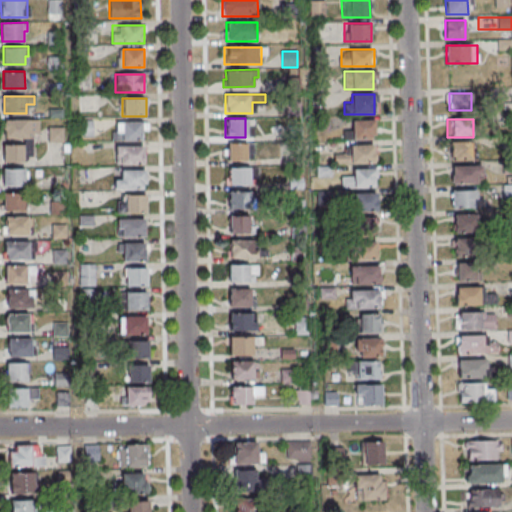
[(4,143),(4,162),(36,162),(35,120),(4,120),(4,143)]
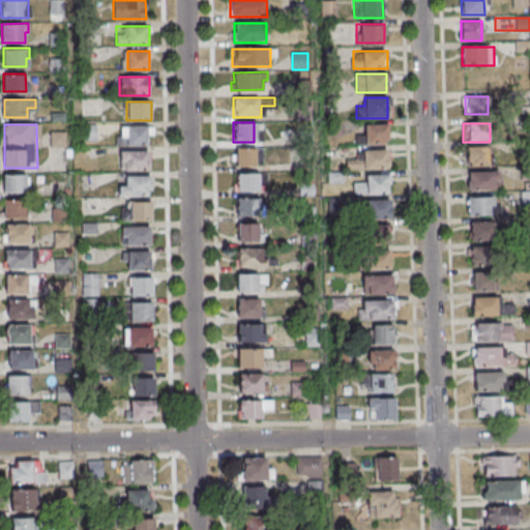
[(387,124),(364,124),(364,134),(356,134),(356,144),(387,144),(387,124)]
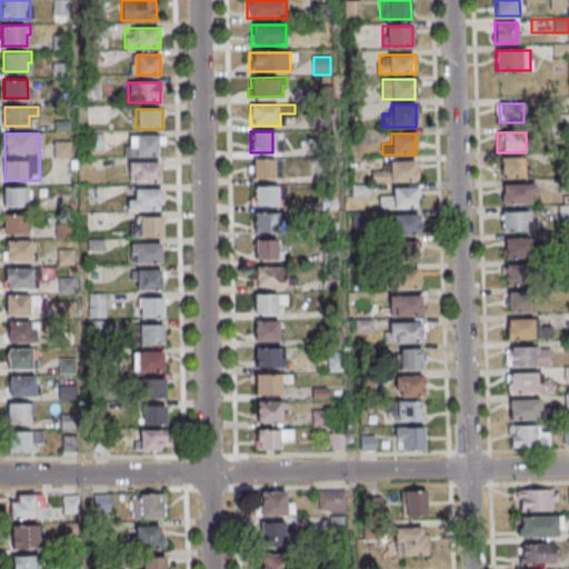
[(127,136),(127,157),(160,157),(160,136),(127,136)]
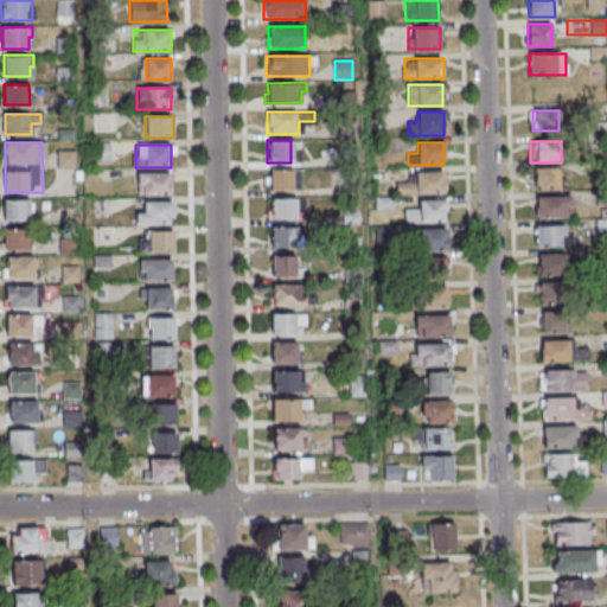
[(61,167),(74,167),(74,154),(61,154),(61,167)]
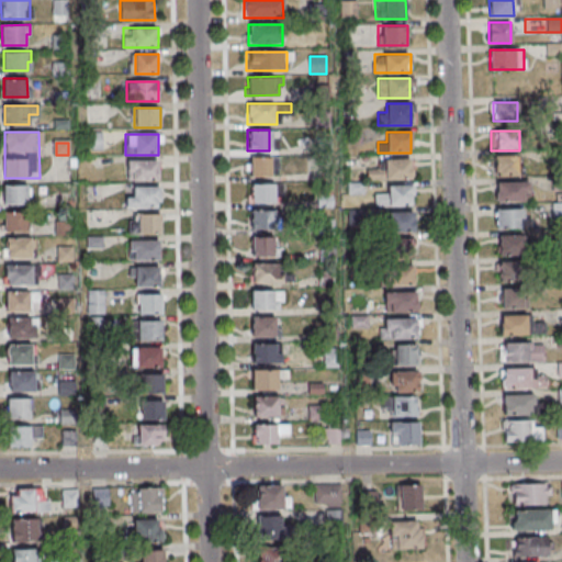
[(247,156),(269,155),(269,176),(247,177),(247,156)]
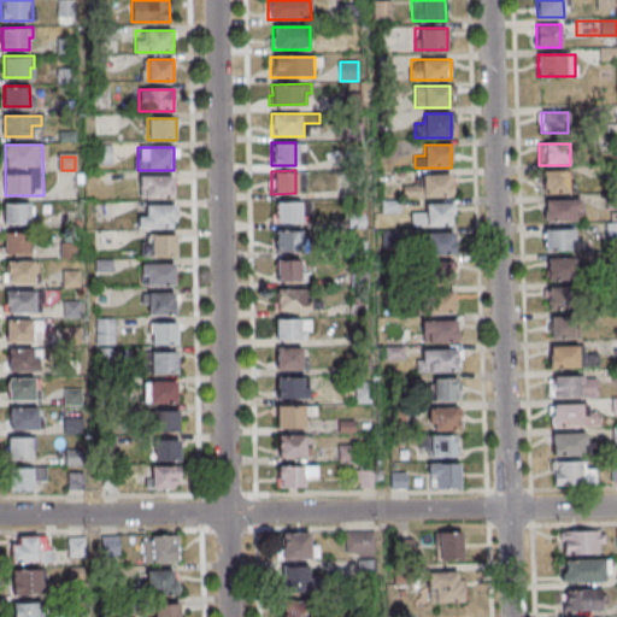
[(541,172),(541,193),(570,193),(570,172),(541,172)]
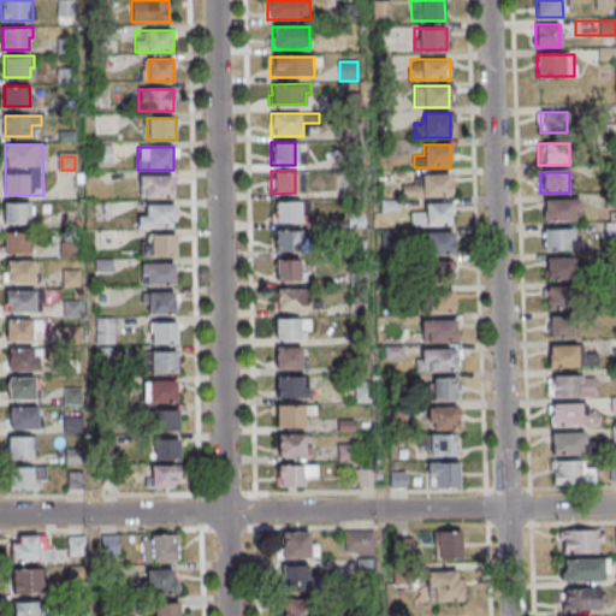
[(401,185),(401,197),(451,196),(451,175),(414,175),(414,185),(401,185)]
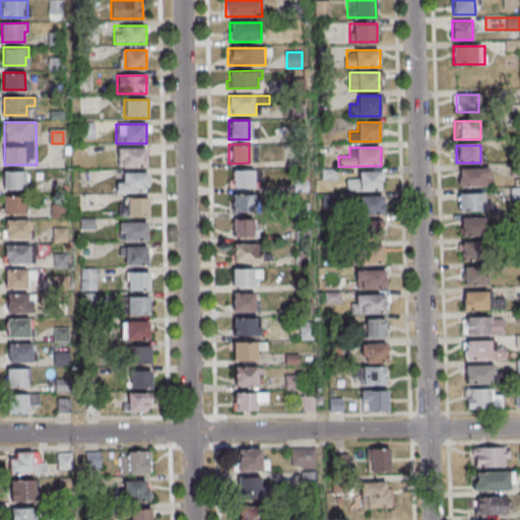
[(117,148),(146,148),(146,166),(117,166),(117,148)]
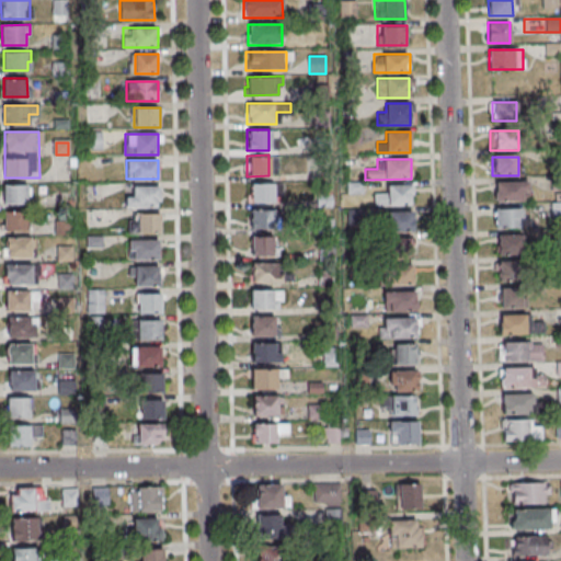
[(249,182),(270,181),(271,202),(249,203),(249,182)]
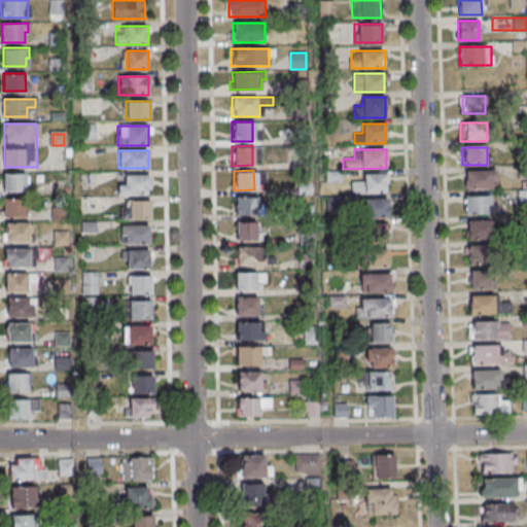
[(497,172),(464,172),(464,190),(497,190),(497,172)]
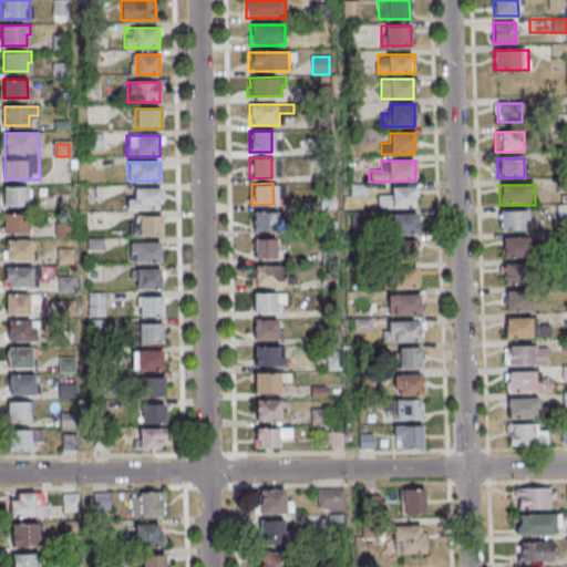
[(3,186),(28,186),(28,205),(3,206),(3,186)]
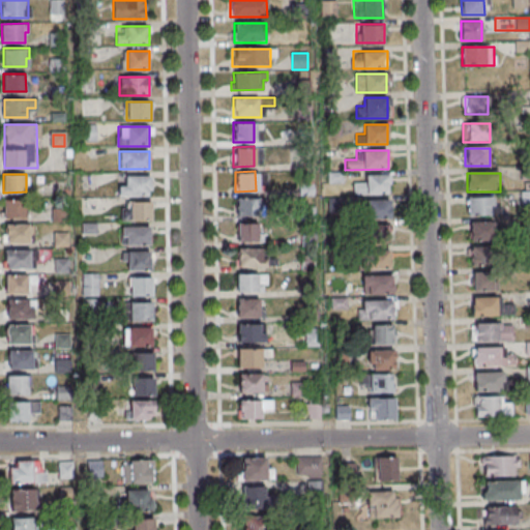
[(354,183),(354,194),(391,194),(391,175),(364,175),(364,183),(354,183)]
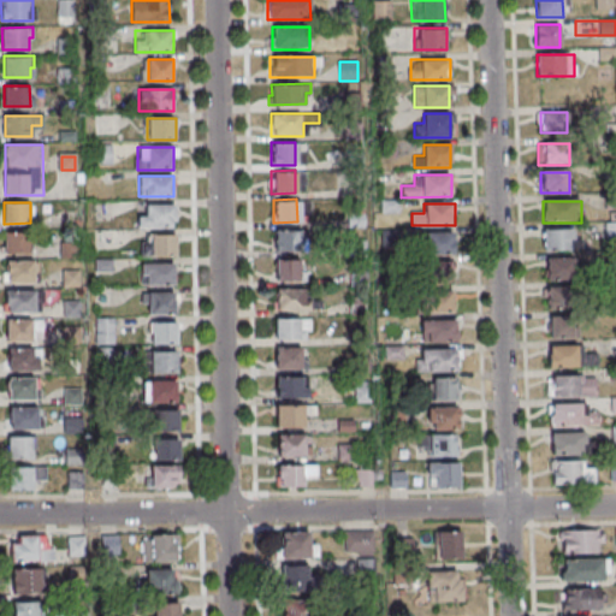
[(176,205),(177,220),(171,220),(172,227),(137,227),(137,215),(146,215),(146,205),(176,205)]
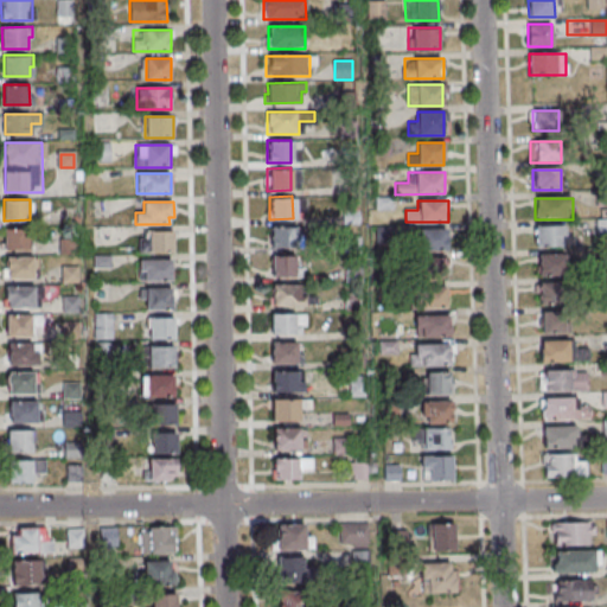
[(269,225),(293,224),(294,247),(270,248),(269,225)]
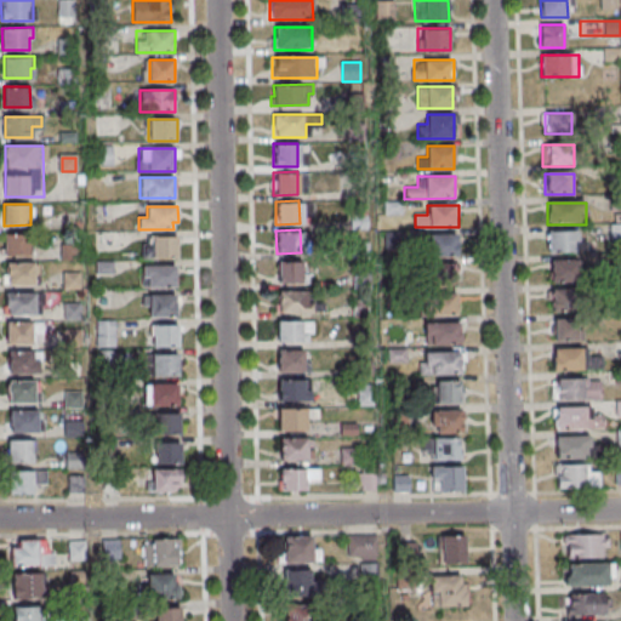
[(547,233),(547,254),(581,254),(581,233),(547,233)]
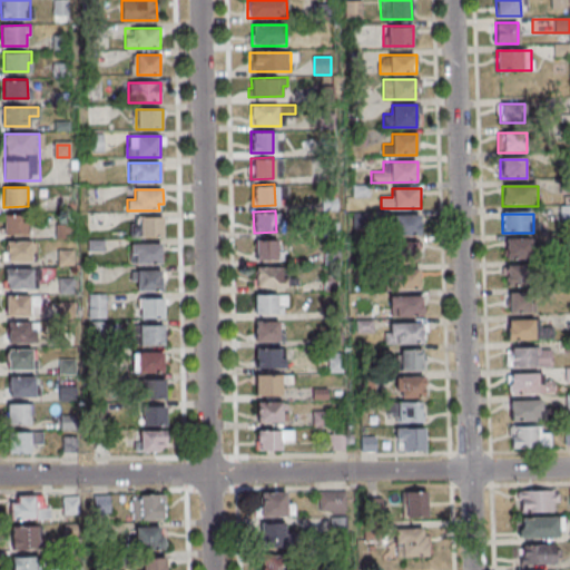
[(420,235),(420,215),(393,215),(393,235),(420,235)]
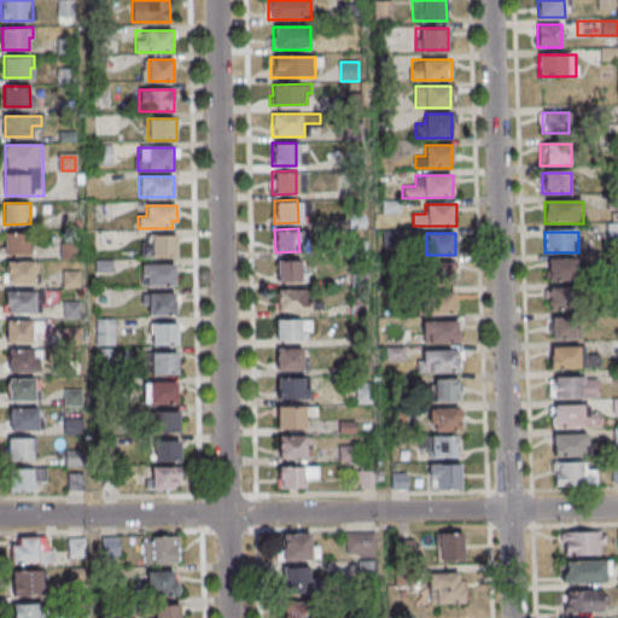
[(5,255),(29,255),(29,234),(5,234),(5,255)]
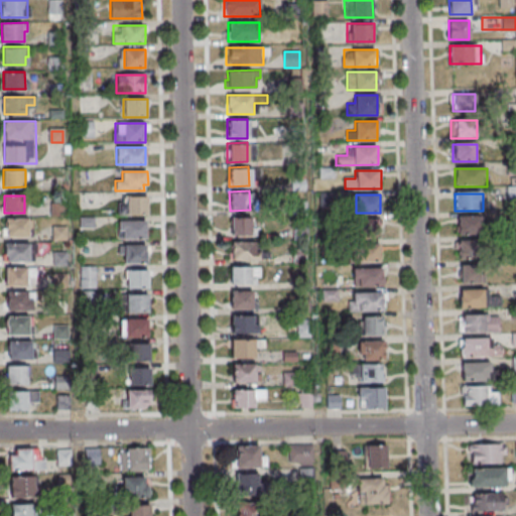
[(148,215),(148,197),(124,197),(124,215),(148,215)]
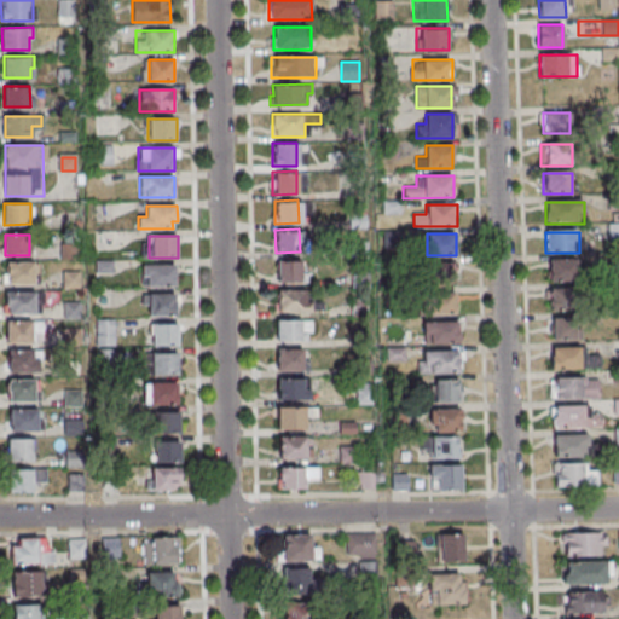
[(275,260),(299,259),(299,282),(275,282),(275,260)]
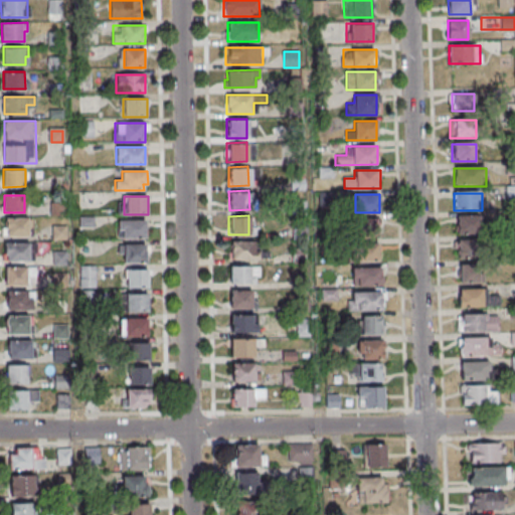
[(29,216),(29,235),(2,235),(1,227),(5,227),(5,217),(29,216)]
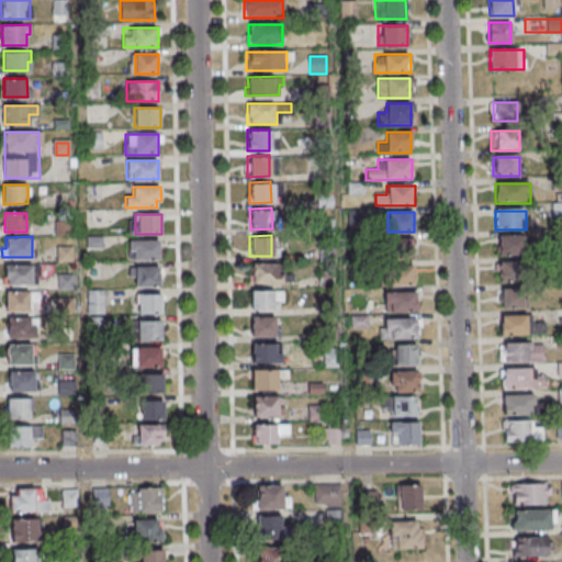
[(523,236),(497,236),(497,256),(523,256),(523,236)]
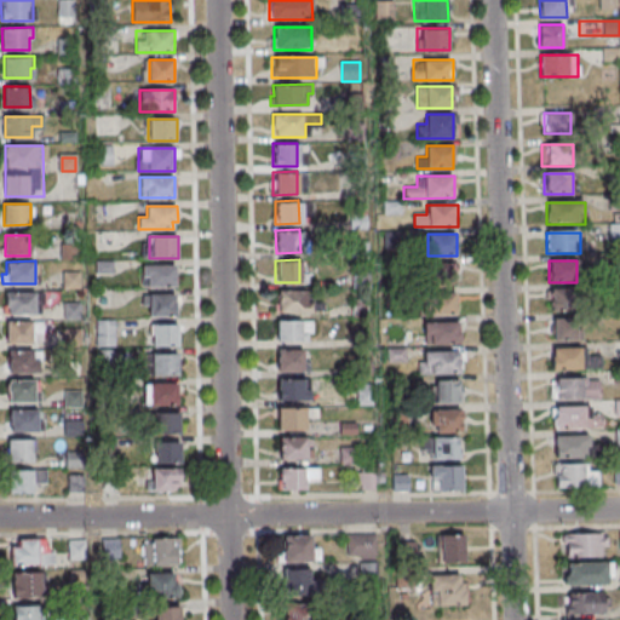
[(177,264),(177,287),(142,287),(142,265),(177,264)]
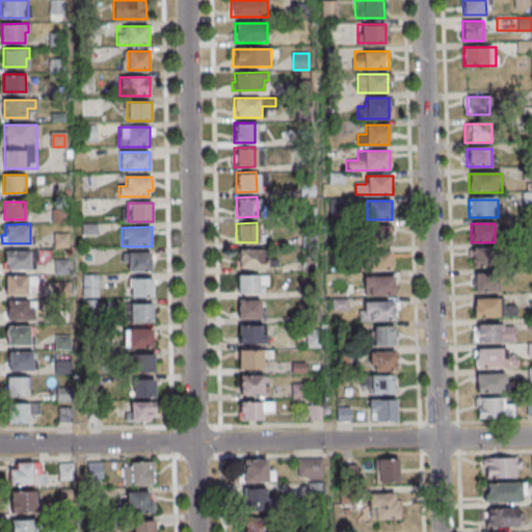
[(364,227),(364,243),(391,243),(391,227),(364,227)]
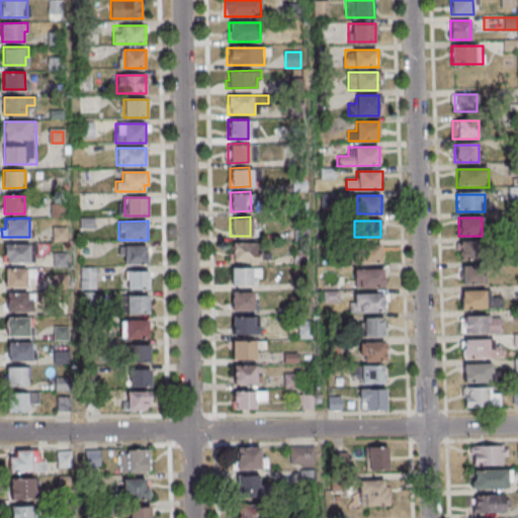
[(230,241),(250,241),(251,260),(231,260),(230,241)]
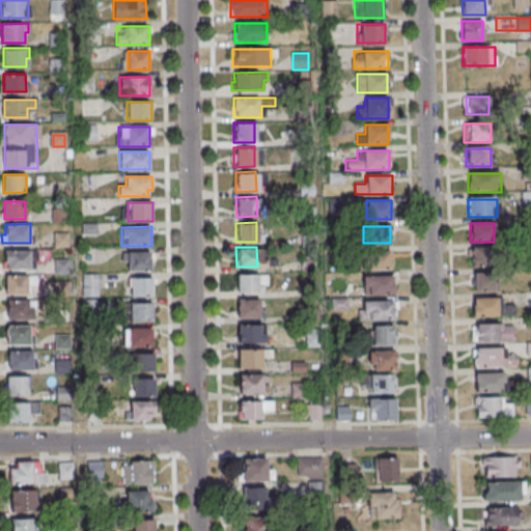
[(471,249),(471,267),(494,267),(494,249),(471,249)]
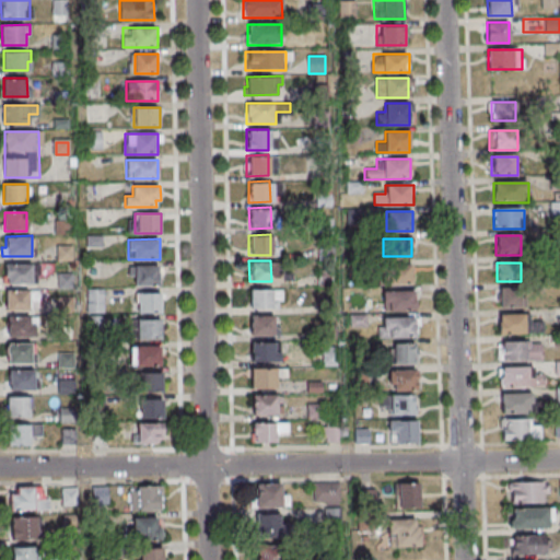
[(32,264),(33,283),(3,284),(2,276),(4,275),(4,265),(32,264)]
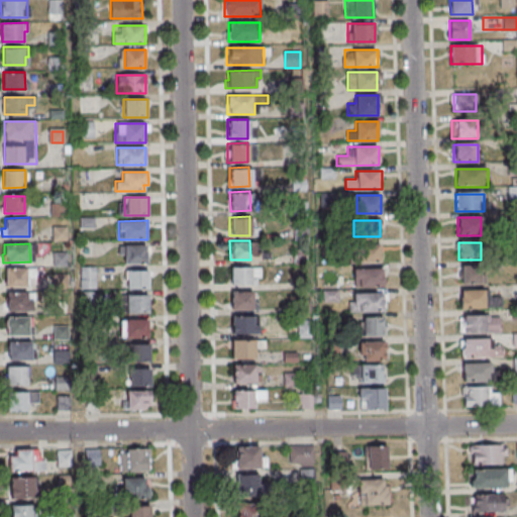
[(146,244),(147,263),(124,264),(124,254),(119,254),(119,246),(124,246),(124,245),(146,244)]
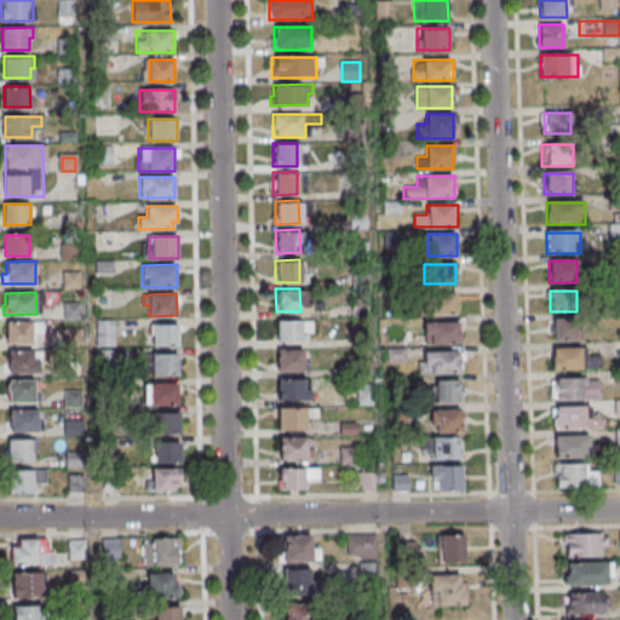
[(457,293),(422,293),(422,315),(457,315),(457,293)]
